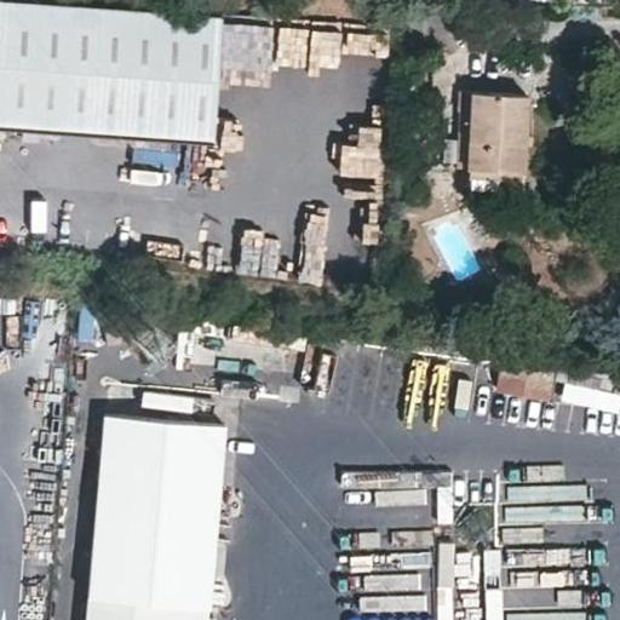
[(222,21),(0,4),(0,128),(213,144),(222,21)]
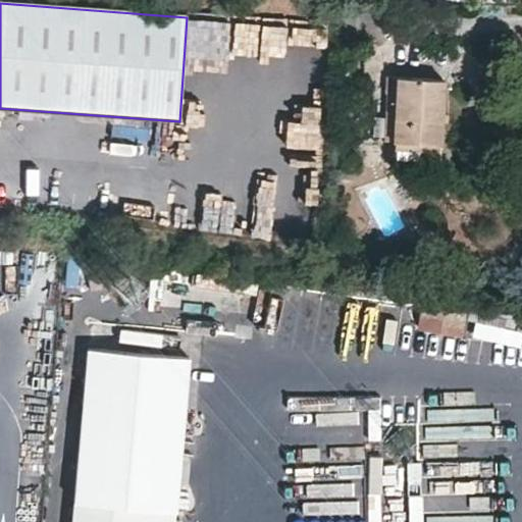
[(395,141),(398,79),(387,77),(386,93),(388,93),(386,140),(395,141)]
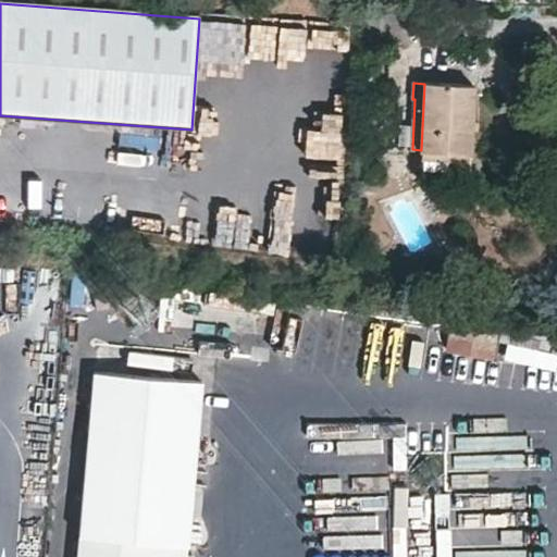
[(421,153),(469,156),(473,86),(424,84),(421,150),(421,153)]
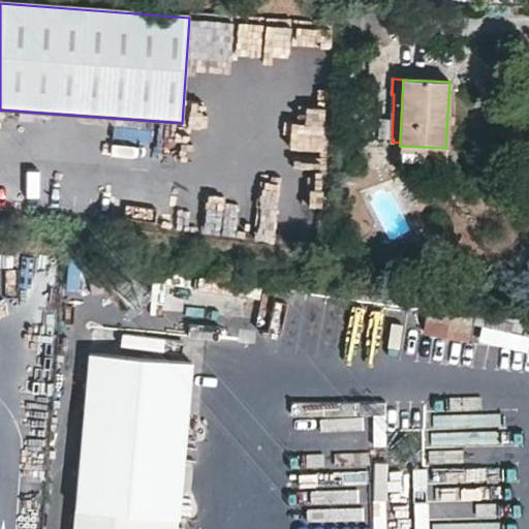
[(444,162),(445,148),(400,146),(399,160),(444,162)]
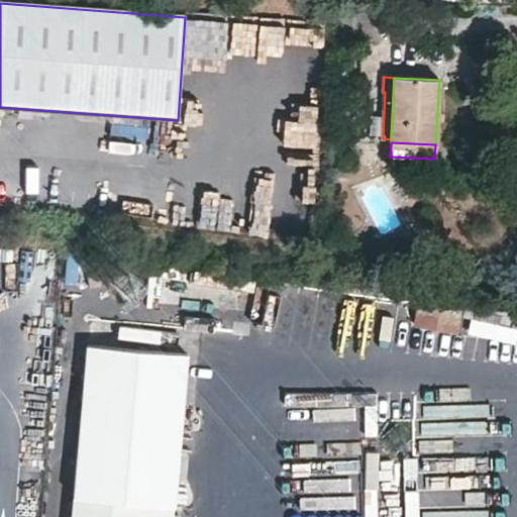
[(351,162),(339,161),(337,176),(350,177),(351,162)]
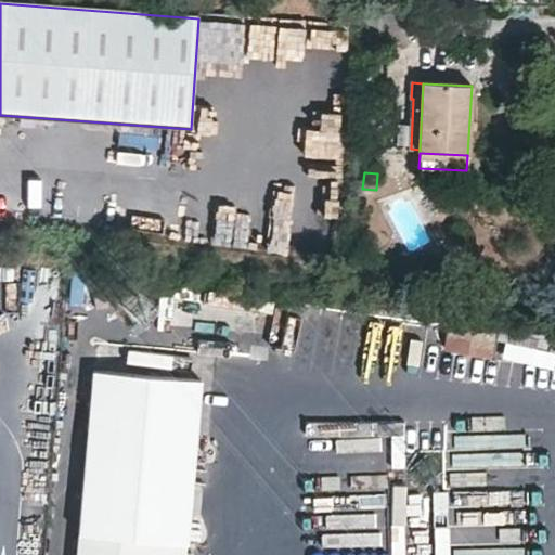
[(494,324),(450,317),(449,320),(444,348),(489,356),(494,324)]
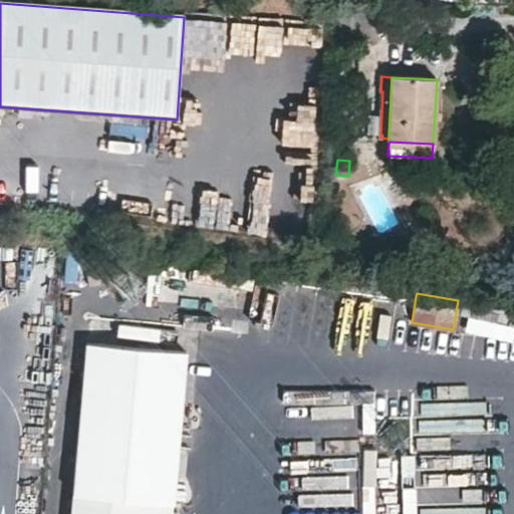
[(498,308),(463,301),(460,314),(496,321),(498,308)]
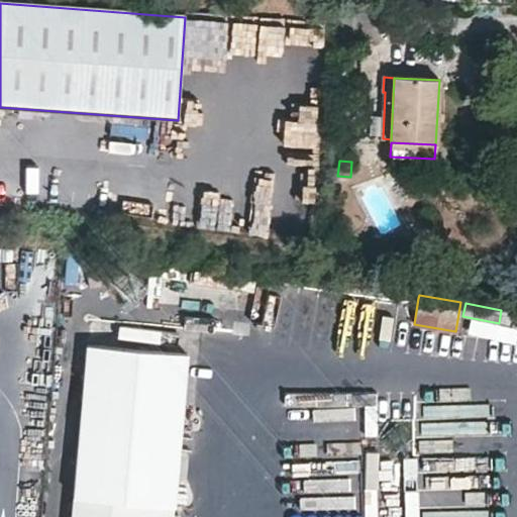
[(72,516),(172,516),(187,365),(87,354),(72,516)]
